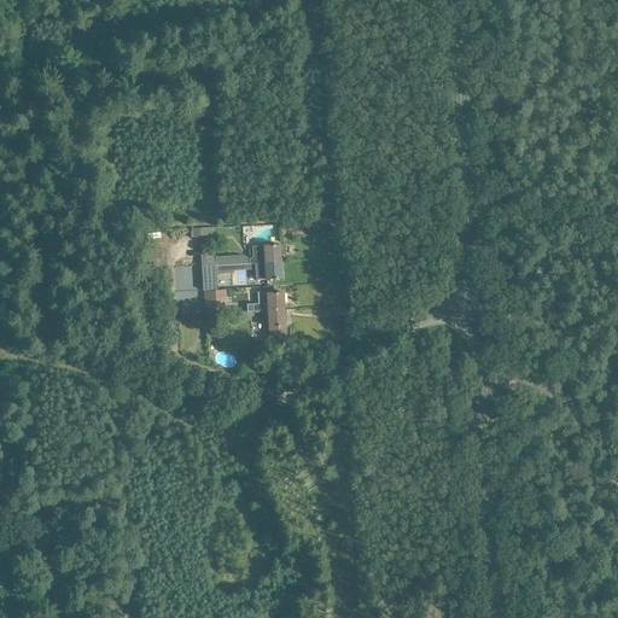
[(203,248),(215,243),(211,233),(199,237),(203,248)]
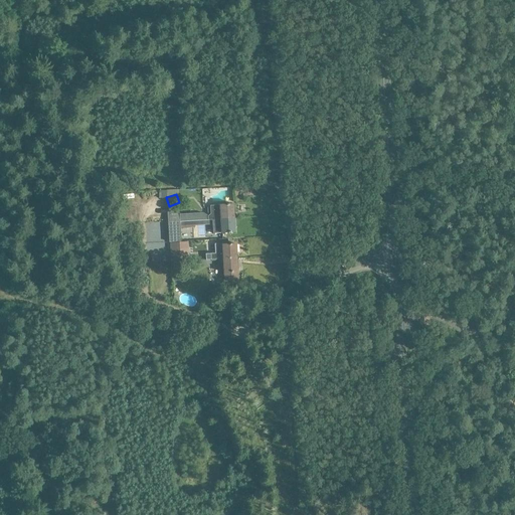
[(202,213),(179,215),(180,222),(209,220),(212,220),(234,219),(233,204),(210,206),(210,214),(208,216),(202,213)]
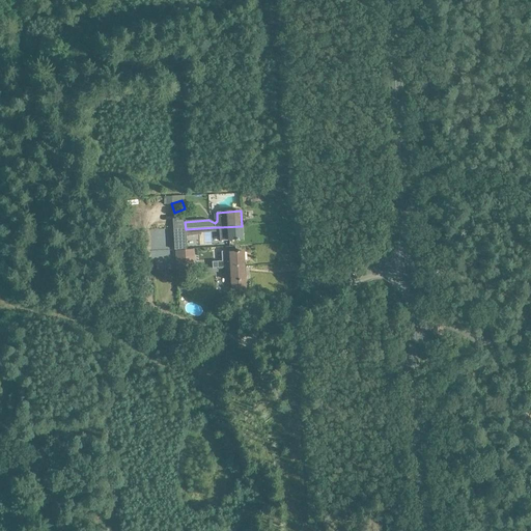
[(185,217),(172,218),(173,230),(186,229),(185,222),(185,217)]
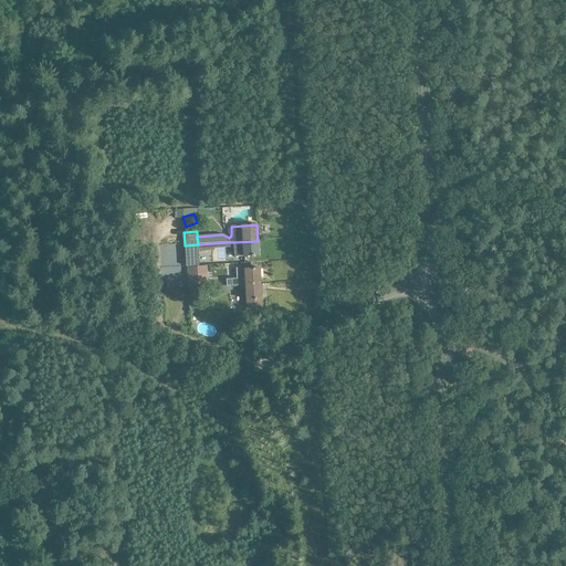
[(259,257),(258,241),(233,242),(234,250),(233,250),(234,259),(259,257)]
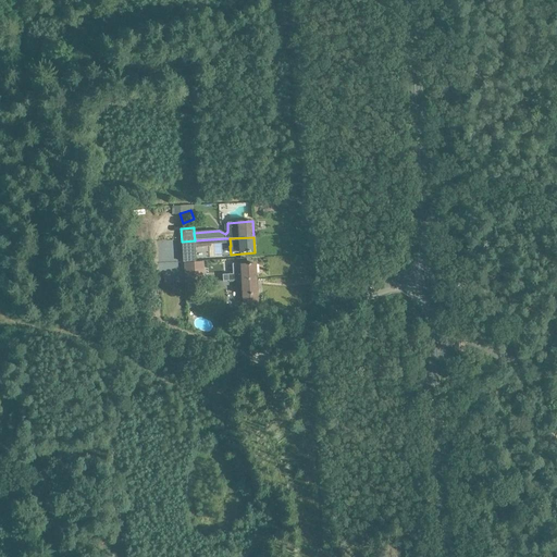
[(226,244),(226,238),(195,240),(182,242),(183,254),(196,254),(196,248),(210,247),(210,245),(226,244)]
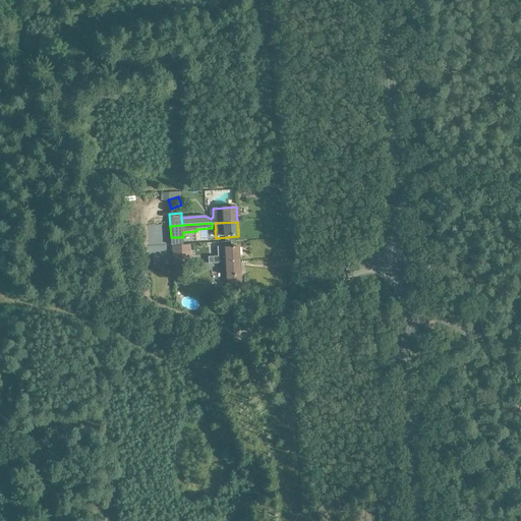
[(174,266),(191,265),(190,245),(172,246),(173,266),(174,266)]
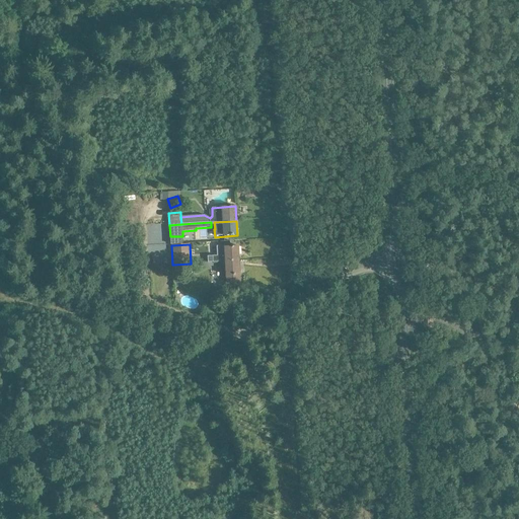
[(217,255),(213,255),(213,256),(213,263),(220,262),(239,261),(238,245),(224,246),(224,245),(217,246),(217,255)]
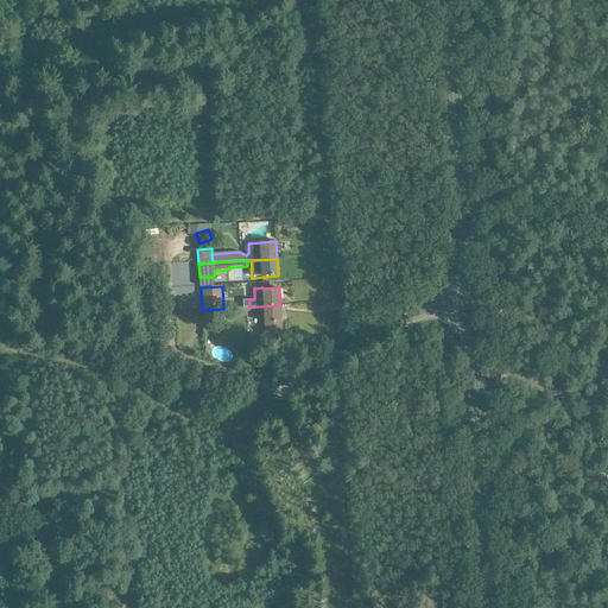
[(282,322),(280,305),(258,306),(258,315),(264,315),(265,333),(283,331),(282,322)]
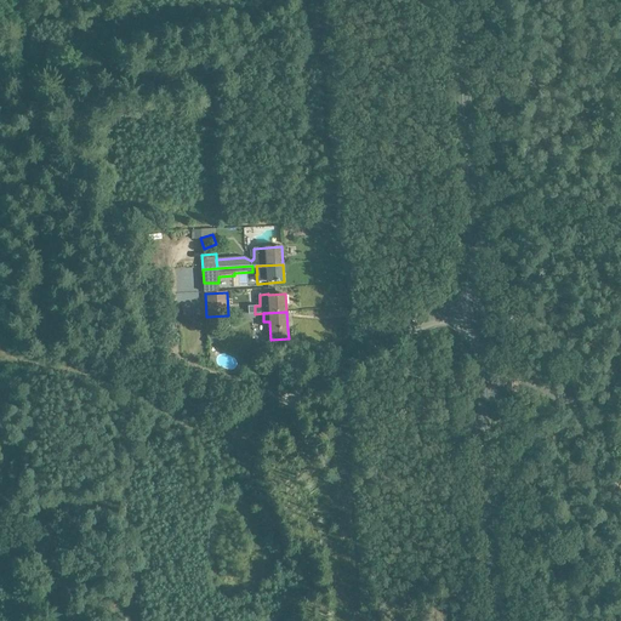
[(228,322),(228,315),(208,317),(209,334),(221,334),(220,322),(228,322)]
